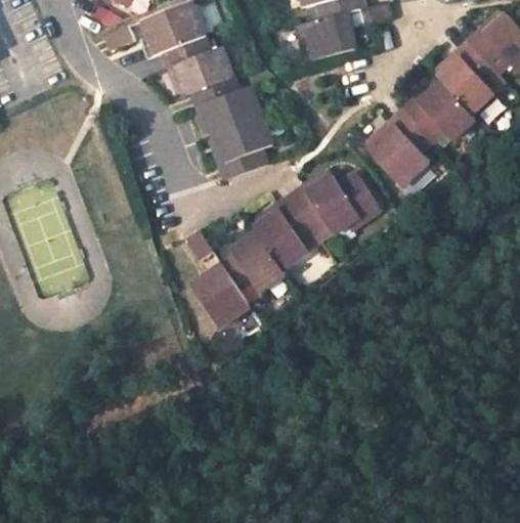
[(295,26),(303,61),(355,49),(349,28),(346,12),(358,10),(364,9),(361,0),(300,0),(302,8),(314,5),(317,20),(295,26)]
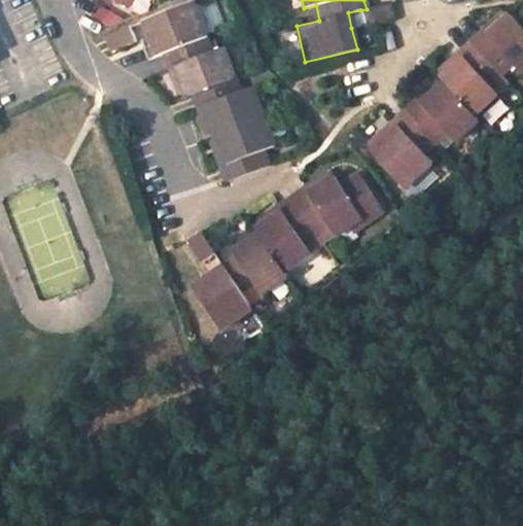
[(147,36),(157,57),(161,55),(166,68),(171,66),(213,50),(208,36),(206,38),(192,1),(141,21),(147,36)]
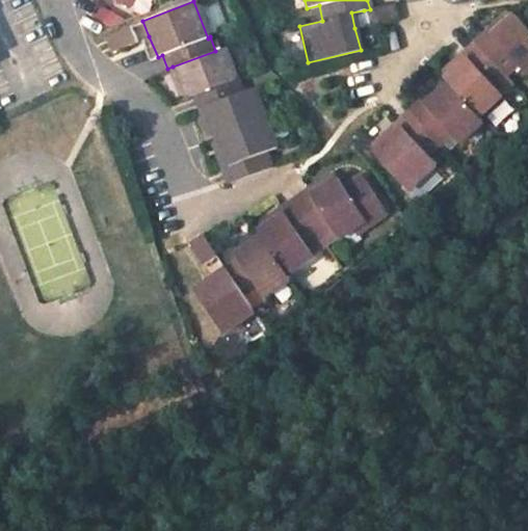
[(393,8),(392,3),(370,9),(364,10),(368,25),(396,19),(393,8)]
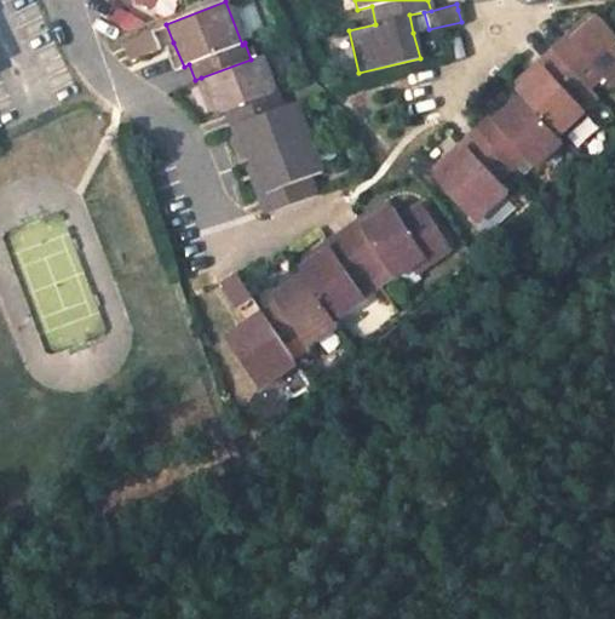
[(413,33),(429,29),(424,12),(409,15),(413,33)]
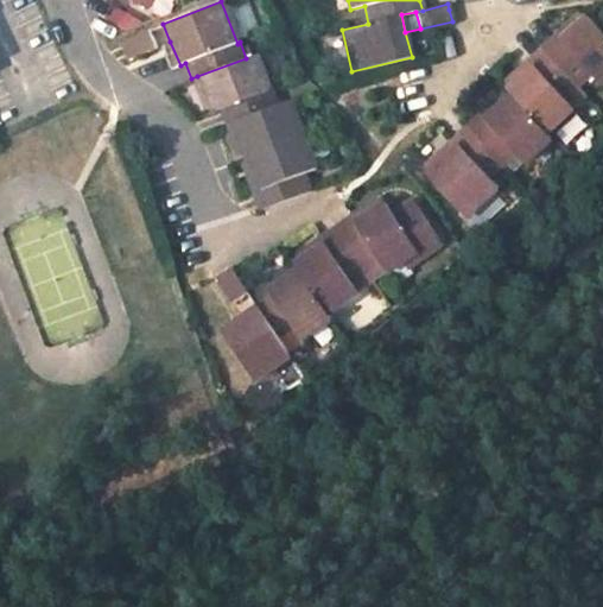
[(558,39),(582,18),(577,12),(554,35),(558,39)]
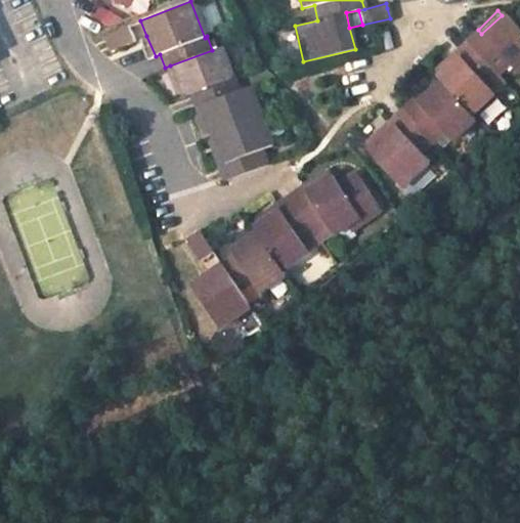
[(518,73),(519,70),(519,29),(505,12),(502,15),(481,34),(478,30),(463,43),(455,50),(459,55),(437,75),(435,77),(440,82),(417,103),(412,98),(395,114),(389,119),(394,124),(367,148),(366,149),(402,188),(430,164),(421,155),(444,133),(452,141),(476,119),(473,115),(495,94),(485,84),(509,63),(518,73)]
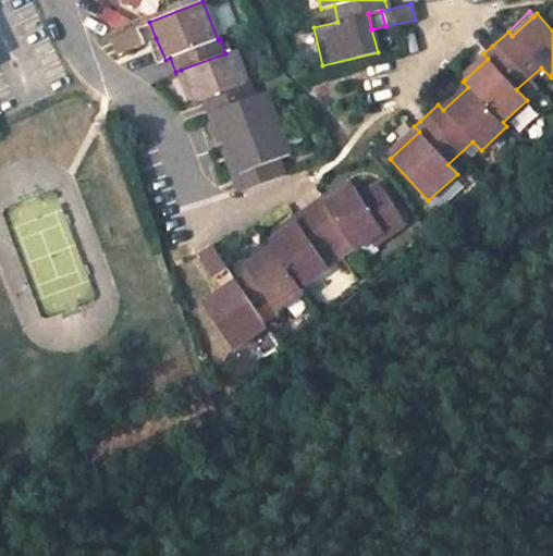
[(149,22),(135,27),(140,44),(156,38),(149,22)]
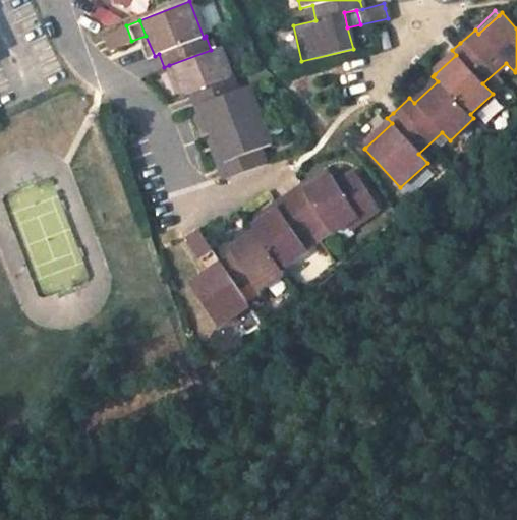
[(126,25),(102,35),(109,50),(131,41),(126,25)]
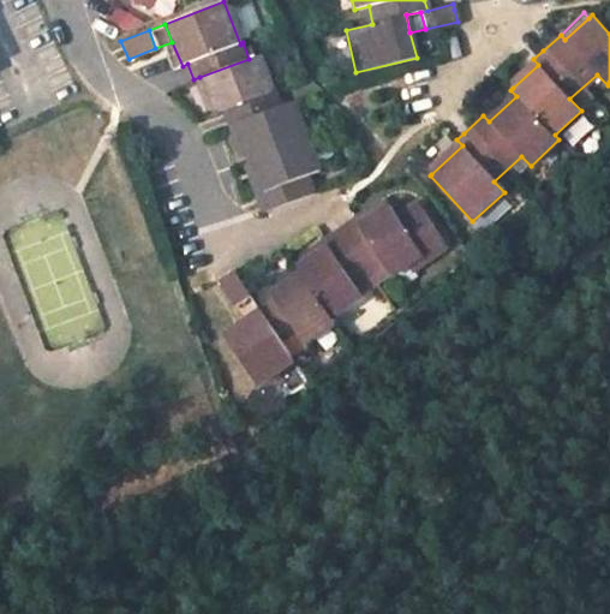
[(234,124),(280,106),(259,54),(249,59),(199,77),(214,111),(221,108),(228,126),(234,124)]
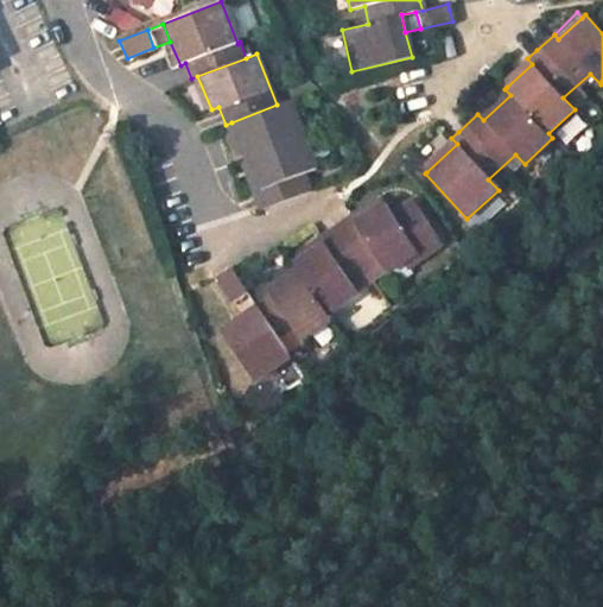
[(527,58),(502,81),(507,87),(532,64),(527,58)]
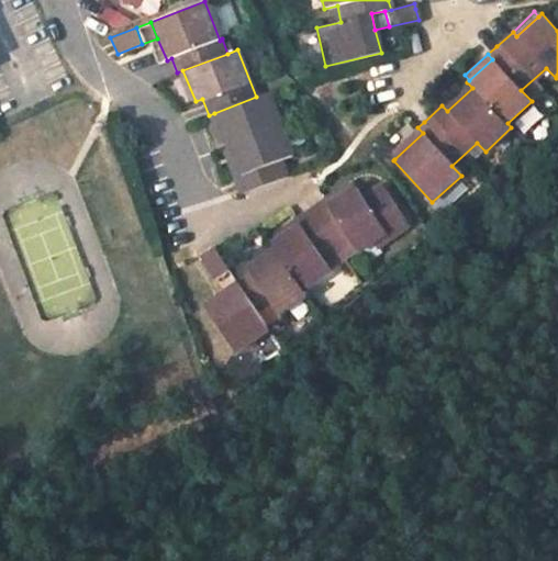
[(177,73),(189,103),(196,101),(182,70),(177,73)]
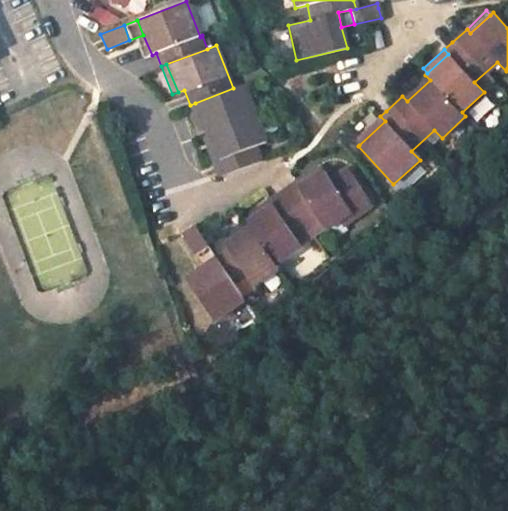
[(430,80),(425,75),(413,86),(402,96),(407,101),(430,80)]
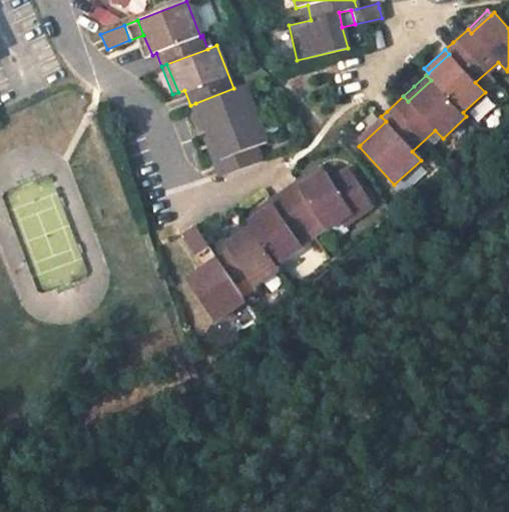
[(207,135),(217,161),(256,145),(267,141),(245,84),(233,88),(195,103),(206,132),(201,134),(203,138),(207,135)]
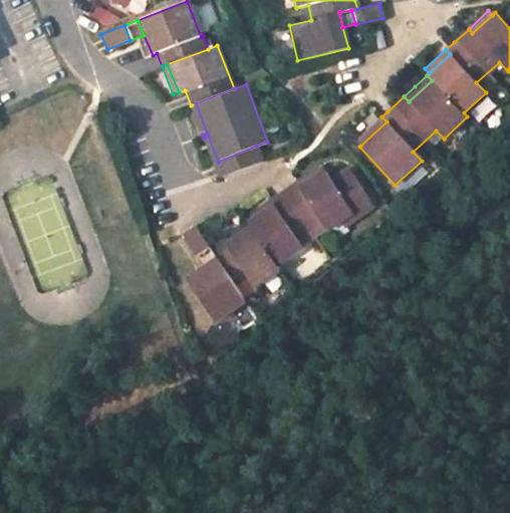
[(196,103),(191,105),(202,135),(207,133),(196,103)]
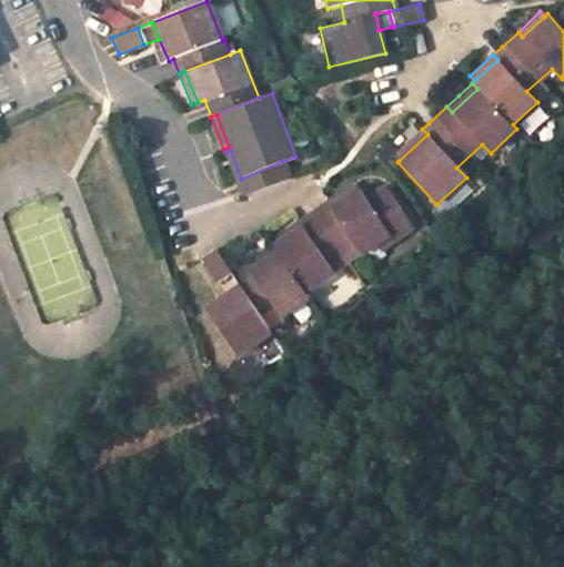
[(422,129),(393,155),(399,161),(427,134),(422,129)]
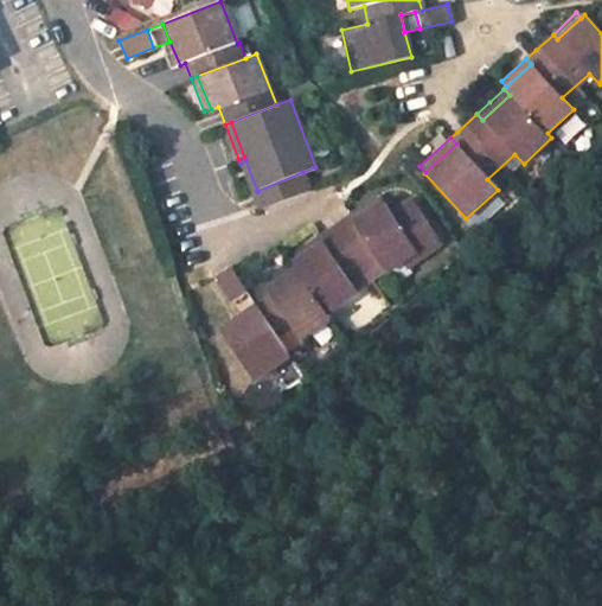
[(241,164),(251,192),(257,191),(245,160),(241,164)]
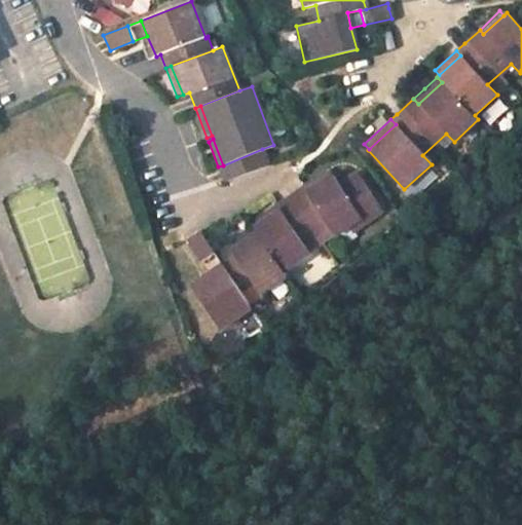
[(224,181),(267,164),(262,149),(223,165),(218,166),(224,181)]
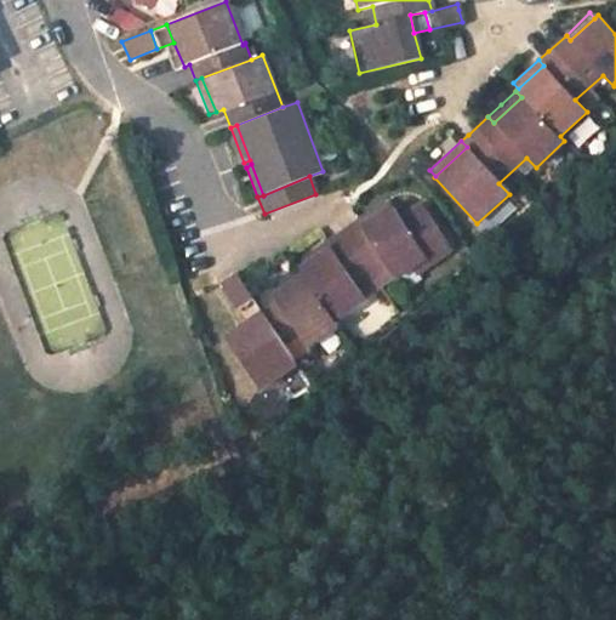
[(386,208),(382,202),(355,220),(359,226),(386,208)]
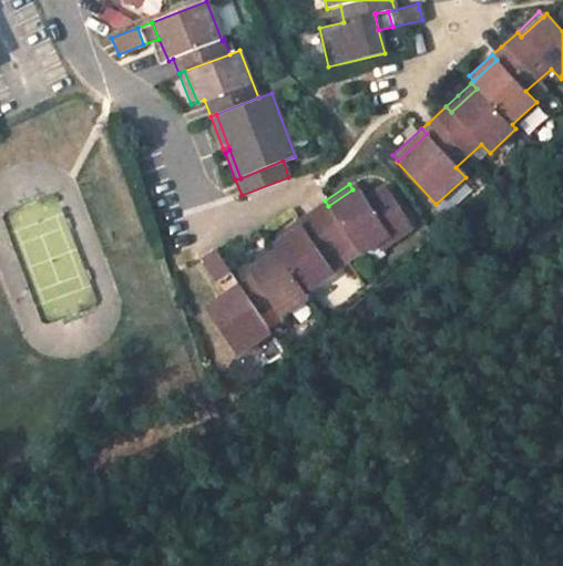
[(224,295),(206,307),(239,353),(272,331),(260,316),(273,308),(280,316),(308,298),(306,294),(333,275),(325,263),(352,243),(360,254),(389,235),(393,240),(411,227),(384,186),(365,199),(357,186),(352,189),(328,206),(325,201),(296,220),(299,226),(274,244),(270,246),(275,251),(248,270),(243,264),(229,273),(238,285),(224,295)]
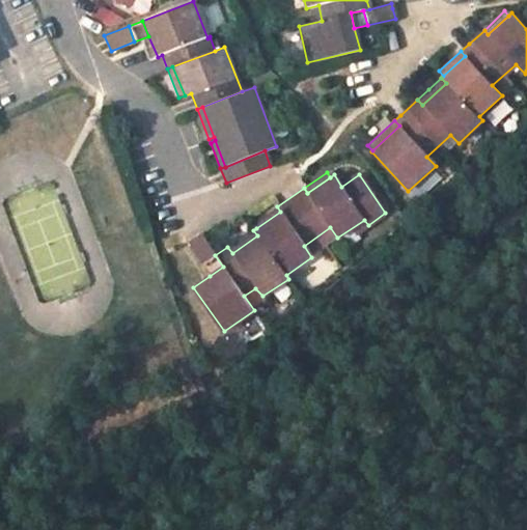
[(277,206),(253,222),(256,228),(280,212),(277,206)]
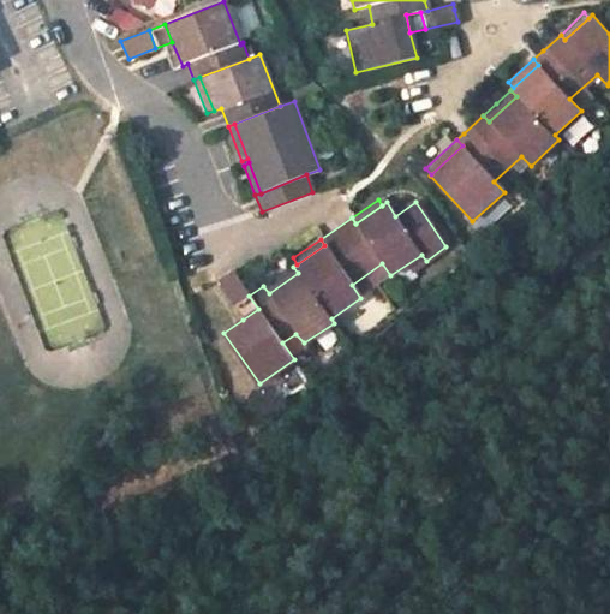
[(231,270),(216,280),(233,305),(249,296),(231,270)]
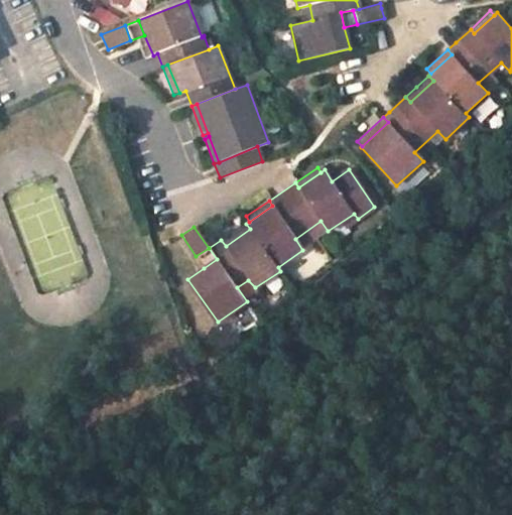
[(209,248),(196,256),(204,268),(217,259),(209,248)]
